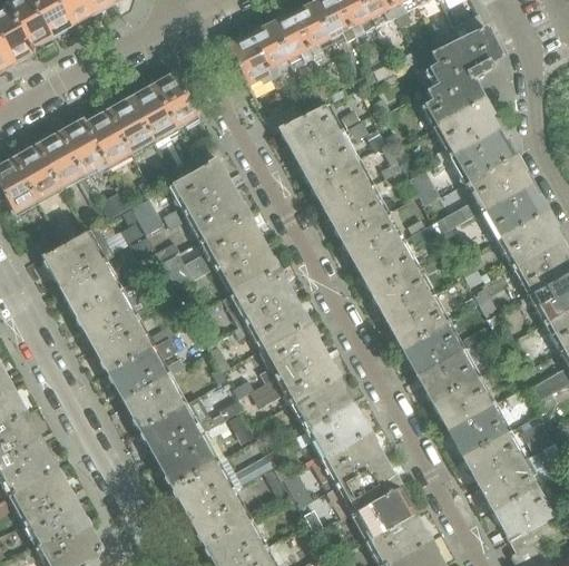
[(40,23),(36,15),(37,11),(30,0),(12,0),(6,3),(8,9),(31,49),(32,48),(51,37),(43,25),(40,23)]
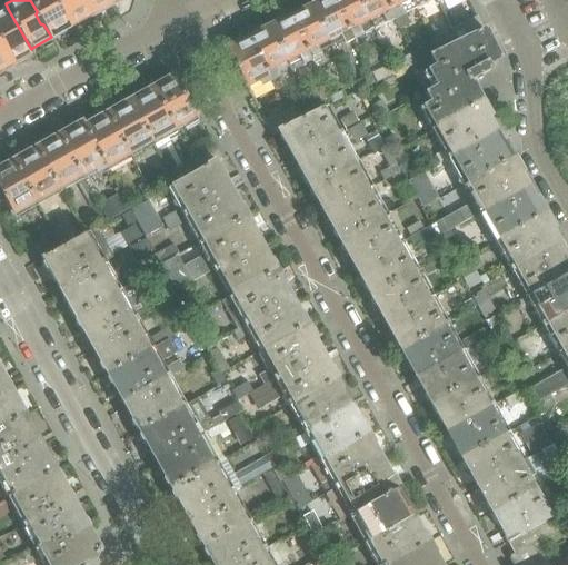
[(61,12),(56,6),(58,2),(57,0),(30,0),(37,11),(36,15),(40,23),(43,25),(51,37),(72,26),(65,13),(61,12)]
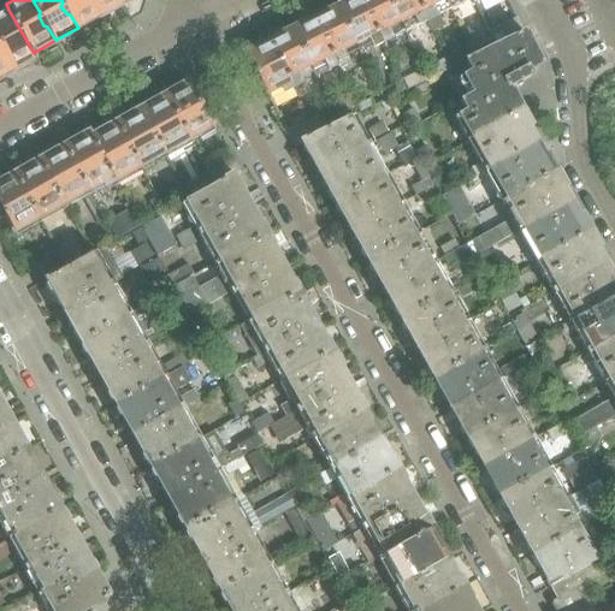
[(89,0),(61,0),(63,3),(60,6),(66,13),(70,15),(78,28),(101,15),(94,0),(89,0)]
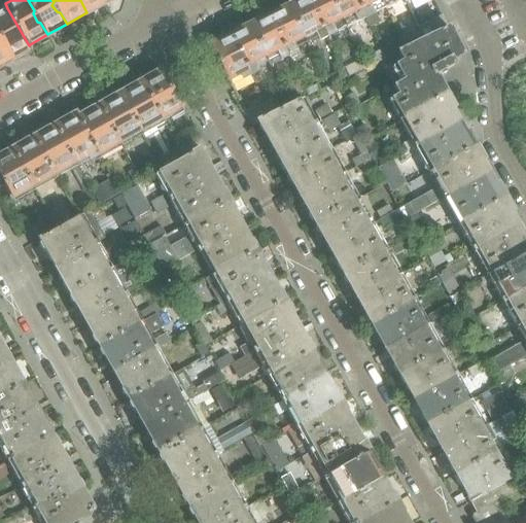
[(105,2),(104,0),(76,0),(80,0),(86,12),(105,2)]
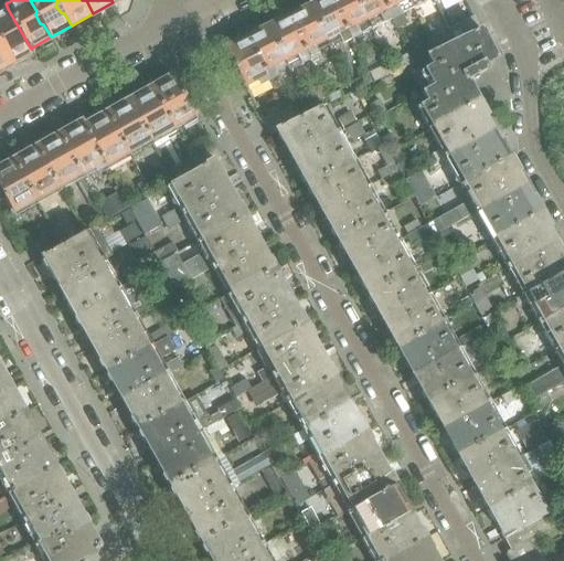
[(347,20),(340,9),(338,10),(332,0),(333,0),(314,0),(309,2),(329,43),(340,38),(342,41),(352,36),(344,21),(347,20)]
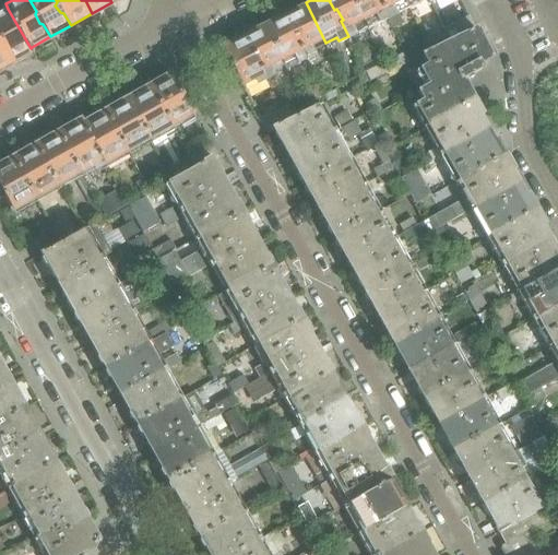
[(368,26),(355,0),(330,0),(329,0),(334,10),(336,9),(343,20),(341,21),(348,36),(368,26)]
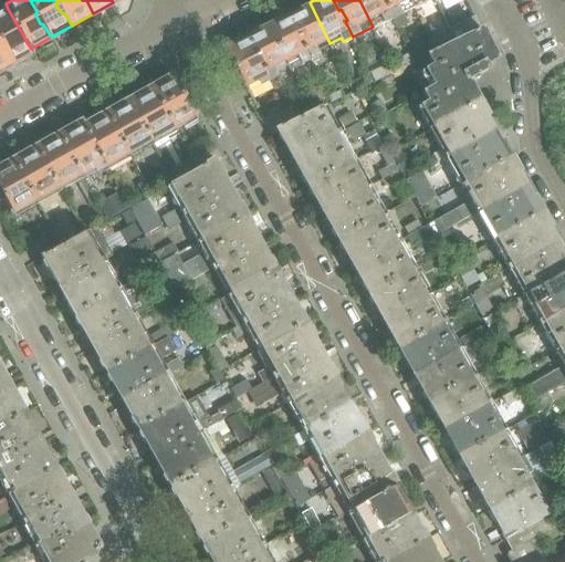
[(388,1),(387,0),(359,0),(373,27),(394,17),(386,1),(388,1)]
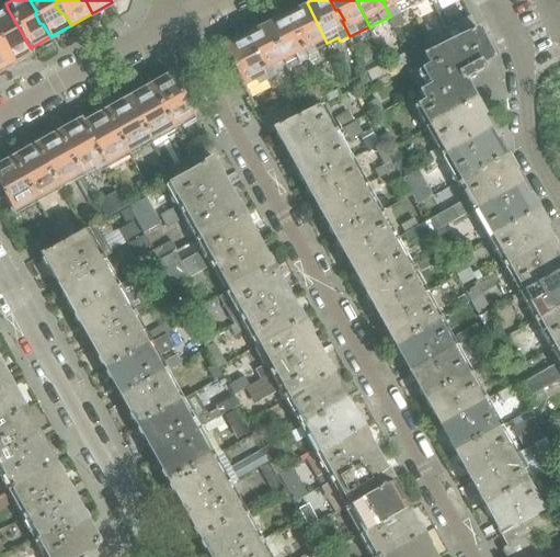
[(411,7),(407,0),(384,0),(385,1),(383,1),(390,16),(411,7)]
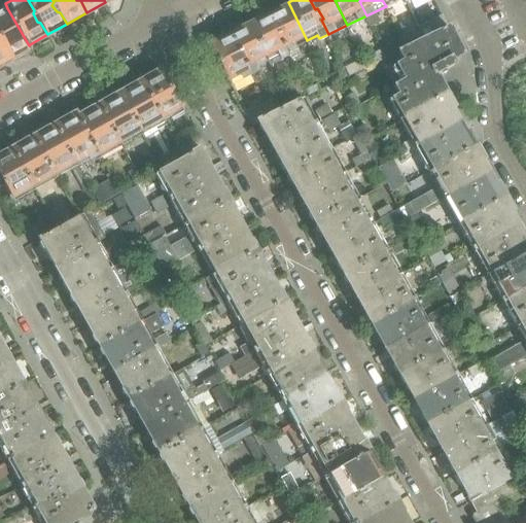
[(307,40),(288,2),(269,12),(272,19),(271,20),(276,30),(279,28),(284,39),(282,40),(289,54),(297,49),(296,46),(307,40)]
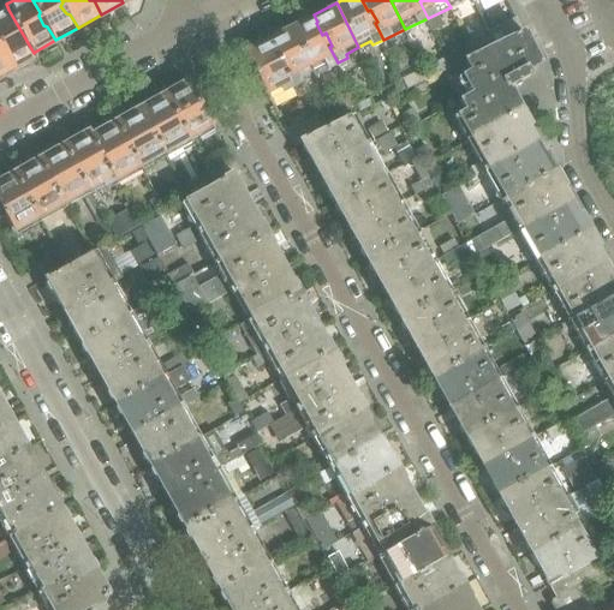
[(34,53),(9,10),(0,13),(0,41),(1,42),(6,51),(5,55),(12,70),(30,60),(29,58),(36,54),(35,52),(34,53)]
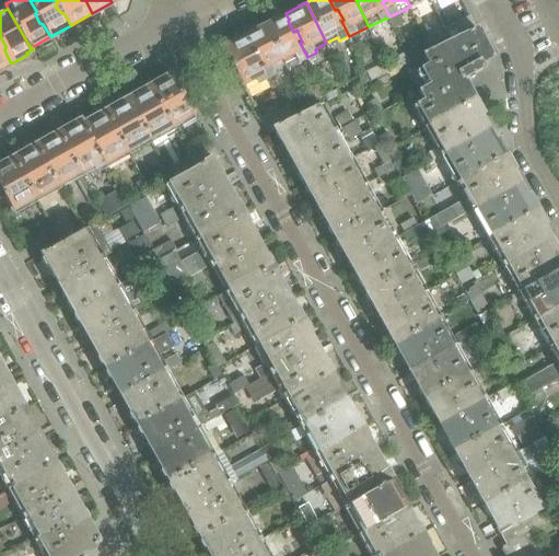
[(451,38),(476,24),(469,12),(444,25),(446,30),(451,38)]
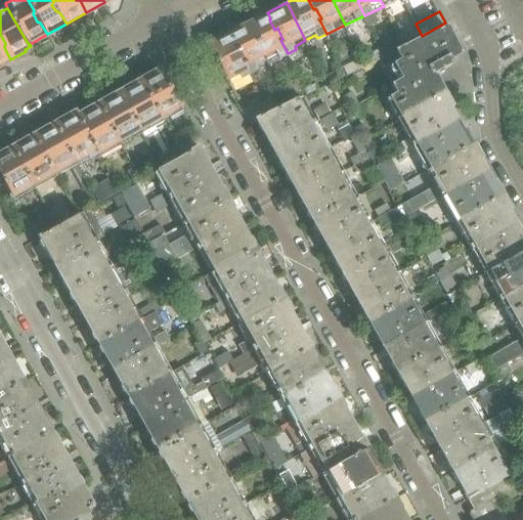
[(282,39),(277,28),(274,30),(269,19),(270,18),(267,12),(248,22),(267,59),(277,54),(279,58),(288,53),(280,40),(282,39)]
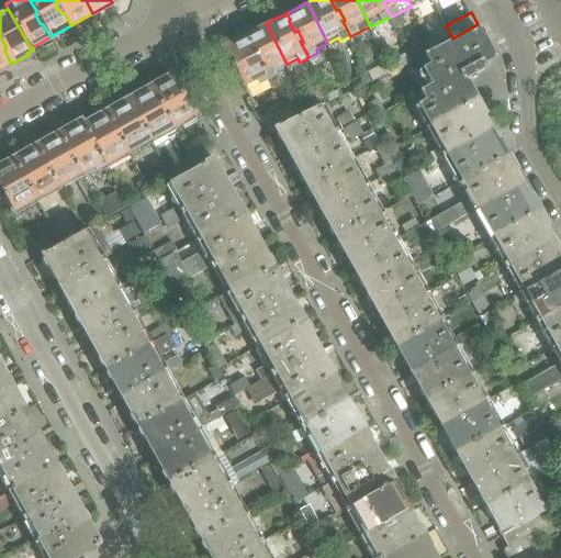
[(287,64),(266,23),(245,33),(249,41),(248,41),(254,52),(256,51),(262,62),(260,63),(268,78),(277,74),(276,70),(287,64)]
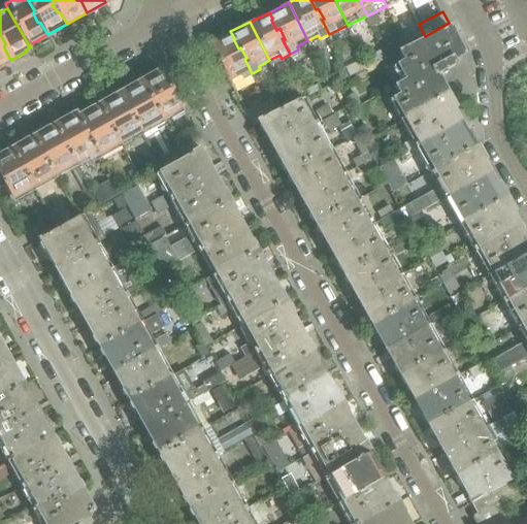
[(425,36),(406,45),(400,50),(407,62),(400,66),(406,78),(395,85),(398,92),(393,94),(405,116),(447,92),(437,74),(441,72),(440,70),(455,62),(454,60),(462,55),(461,53),(462,52),(449,23),(425,36)]
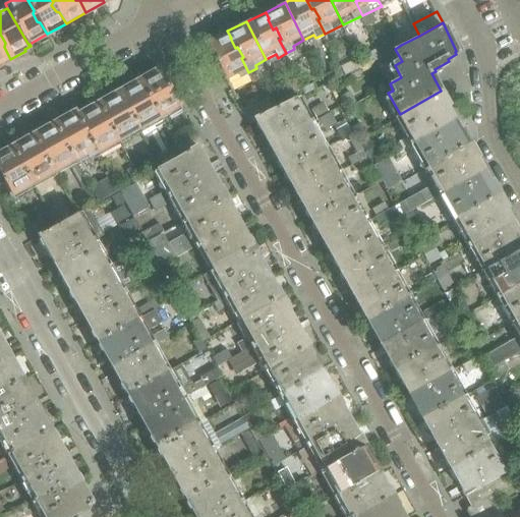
[(401,45),(419,36),(415,27),(397,37),(401,45)]
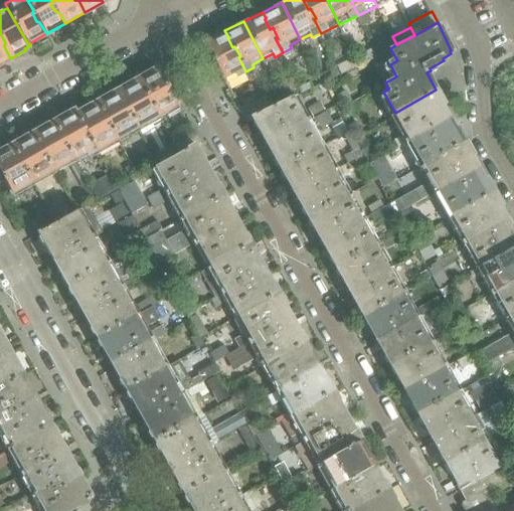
[(240,56),(234,46),(232,47),(227,37),(228,37),(224,30),(203,41),(226,81),(245,71),(238,57),(240,56)]
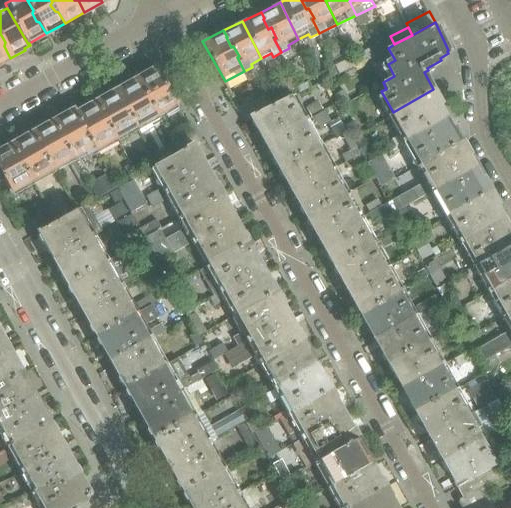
[(4,46),(5,42),(1,35),(0,34),(0,63),(10,58),(4,46)]
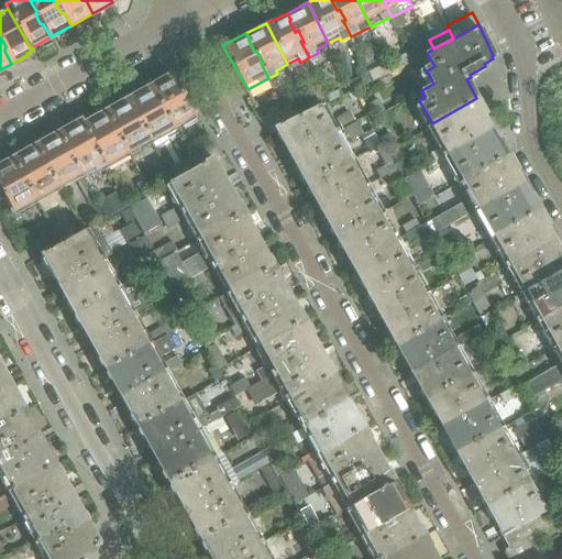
[(427,53),(433,48),(429,40),(408,51),(414,59),(427,53)]
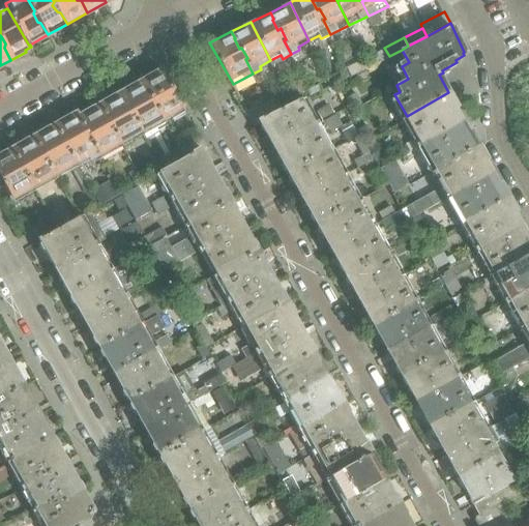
[(372,64),(389,56),(384,48),(372,54),(364,57),(369,65),(372,64)]
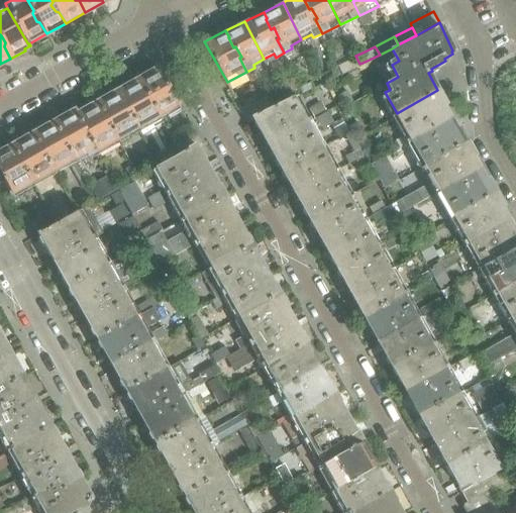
[(358,65),(354,57),(338,65),(342,73),(358,65)]
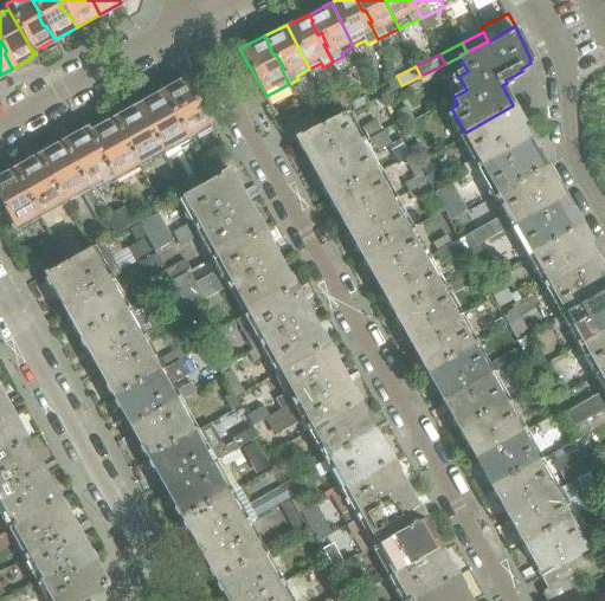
[(212,125),(185,77),(182,79),(179,78),(172,82),(171,85),(163,90),(171,103),(173,104),(179,114),(178,116),(188,136),(198,131),(199,134),(212,125)]
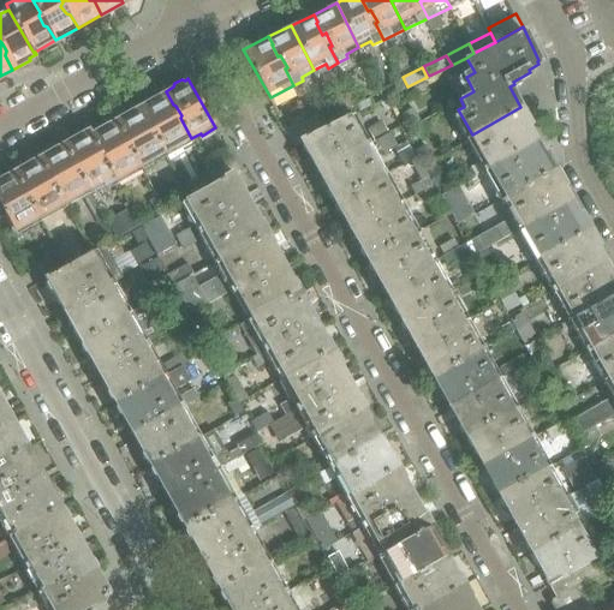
[(383,97),(405,87),(400,78),(380,89),(383,97)]
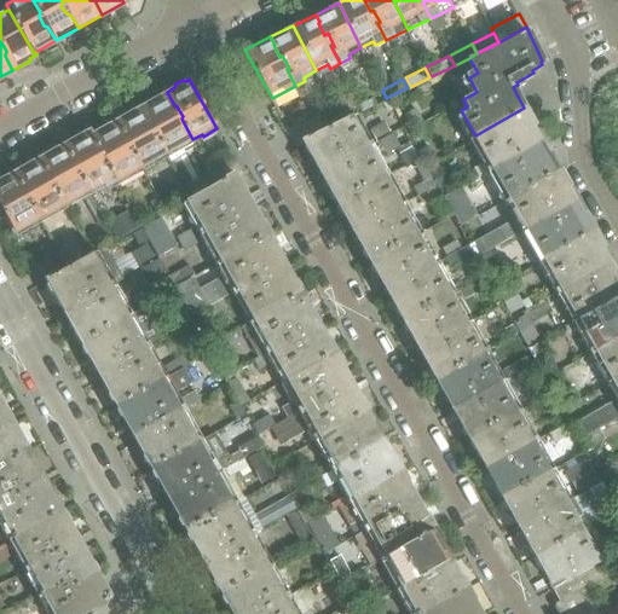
[(192,139),(182,119),(183,116),(177,106),(174,105),(167,92),(157,97),(154,96),(146,100),(145,104),(140,106),(149,121),(151,121),(156,129),(156,133),(166,151),(180,143),(185,150),(196,144),(192,139)]
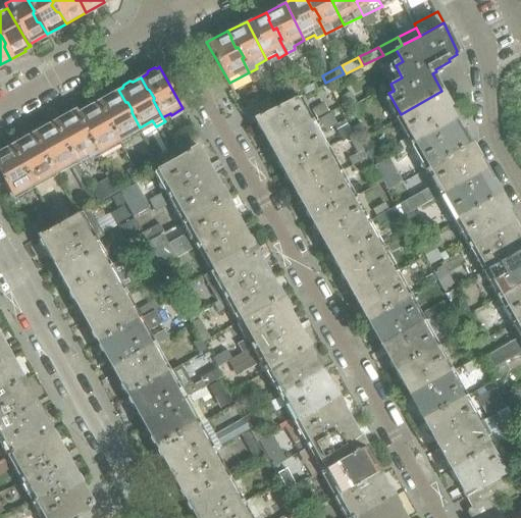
[(317,87),(314,81),(303,86),(306,92),(317,87)]
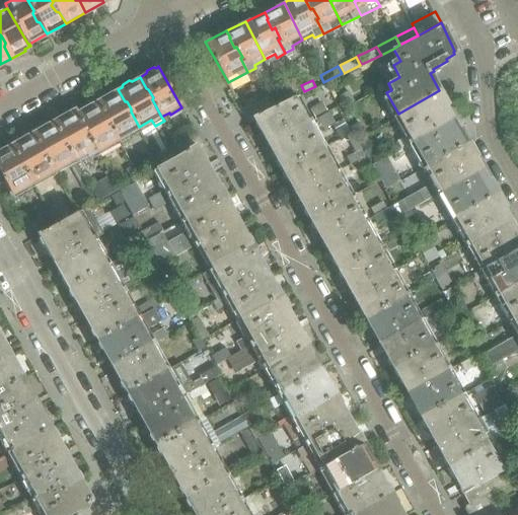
[(355,99),(349,88),(340,93),(346,104),(355,99)]
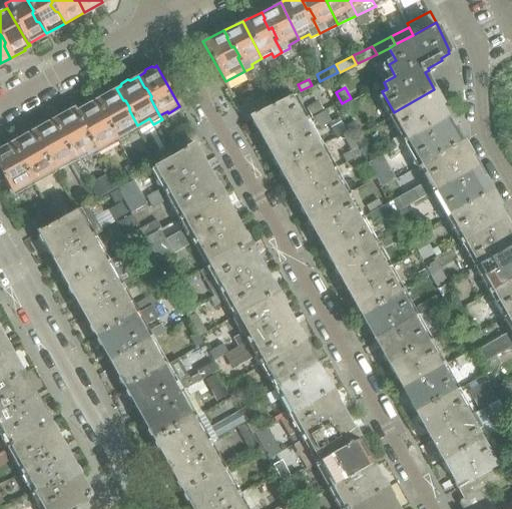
[(137,125),(129,110),(129,107),(125,100),(123,100),(116,88),(109,92),(107,91),(100,94),(99,97),(96,99),(102,110),(105,111),(109,119),(108,122),(116,136),(137,125)]
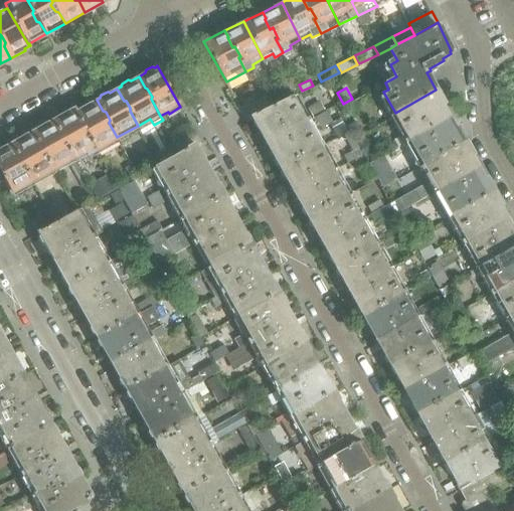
[(455,129),(446,113),(441,104),(443,103),(436,90),(395,113),(423,163),(465,141),(458,128),(455,129)]
